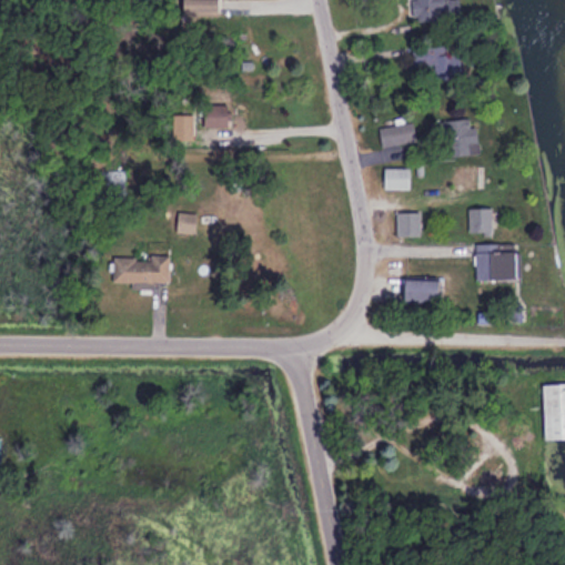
[(189,0),(189,13),(215,13),(214,0),(189,0)]
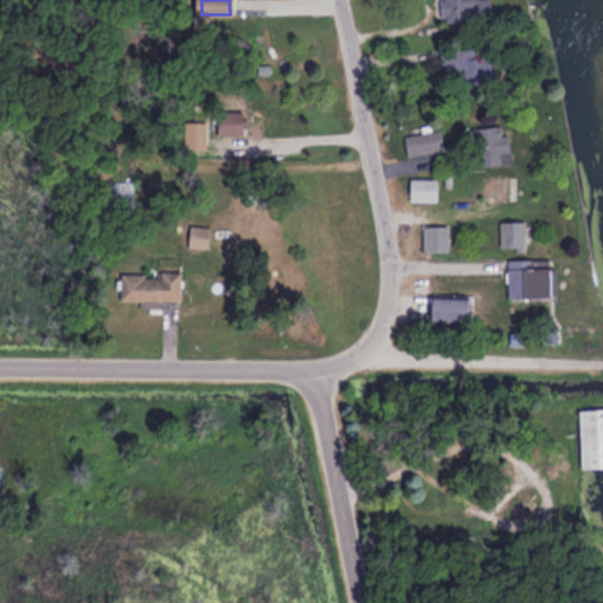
[(492,0),(441,0),(442,23),(492,23),(492,0)]
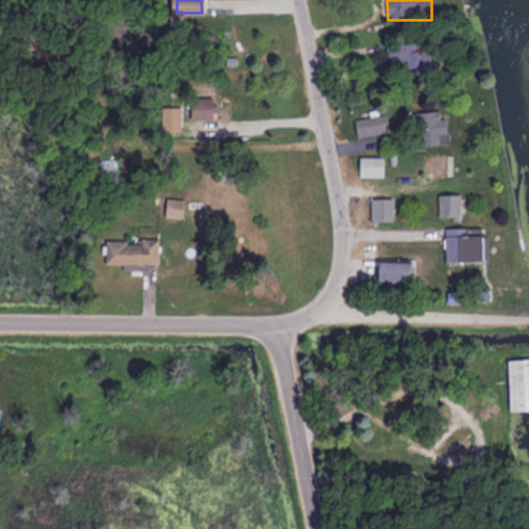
[(387,45),(387,67),(430,67),(430,45),(387,45)]
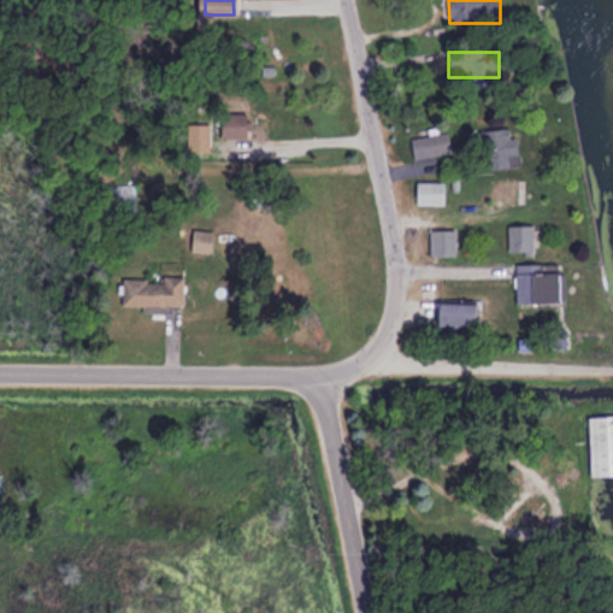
[(222,137),(243,139),(245,117),(223,116),(222,137)]
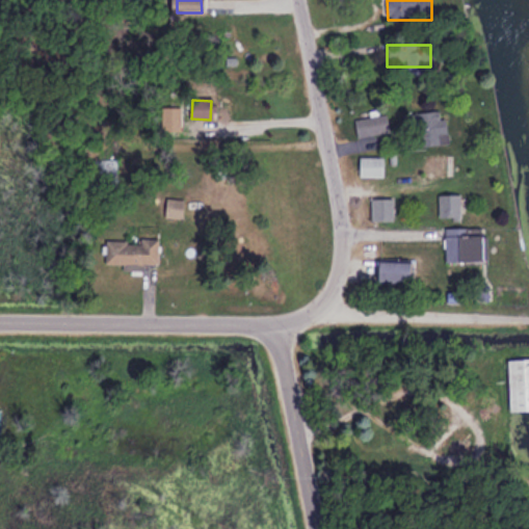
[(422,149),(450,144),(445,111),(418,115),(422,149)]
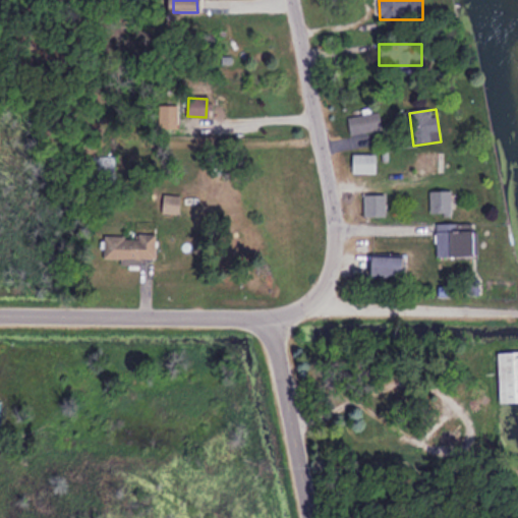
[(351,136),(383,132),(381,114),(349,118),(351,136)]
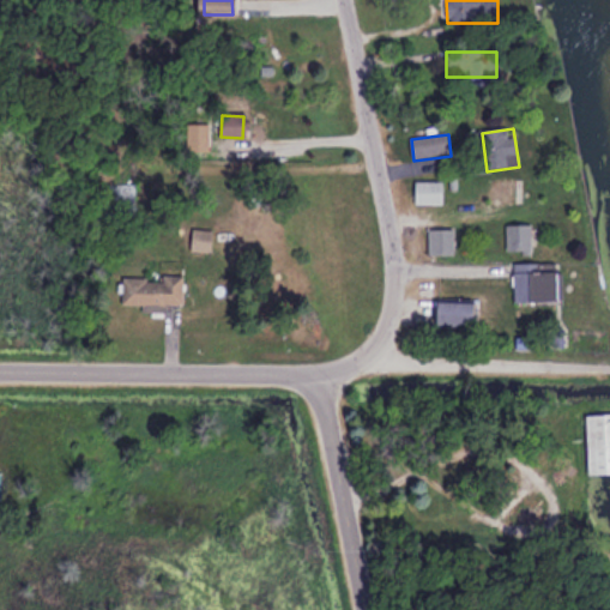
[(519,180),(493,180),(493,206),(519,206),(519,180)]
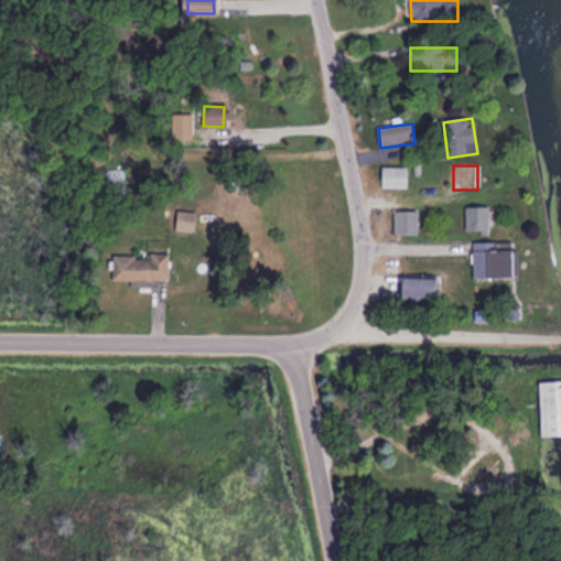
[(381,190),(408,190),(408,168),(381,168),(381,190)]
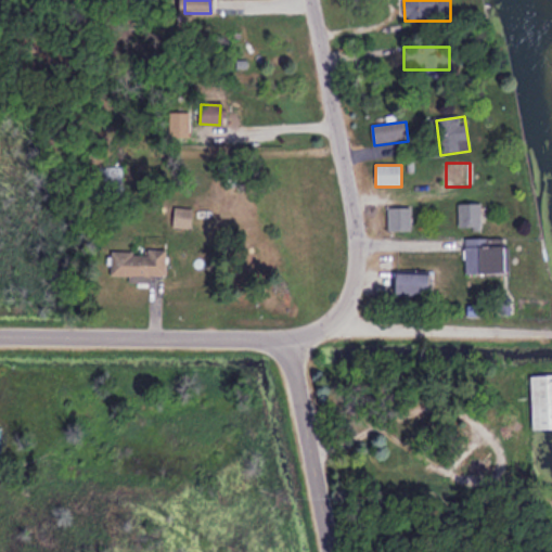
[(388,232),(413,232),(413,208),(388,208),(388,232)]
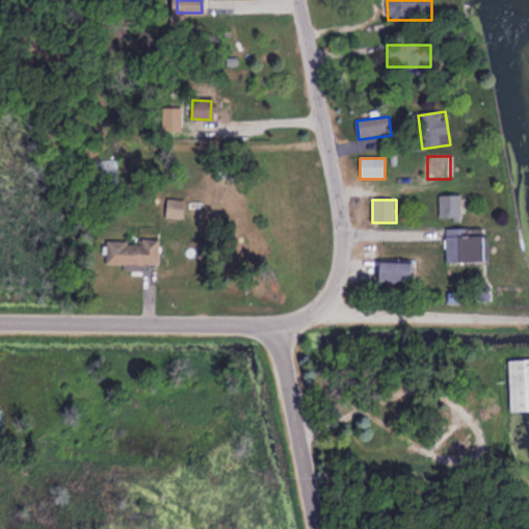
[(185,220),(185,201),(166,201),(166,220),(185,220)]
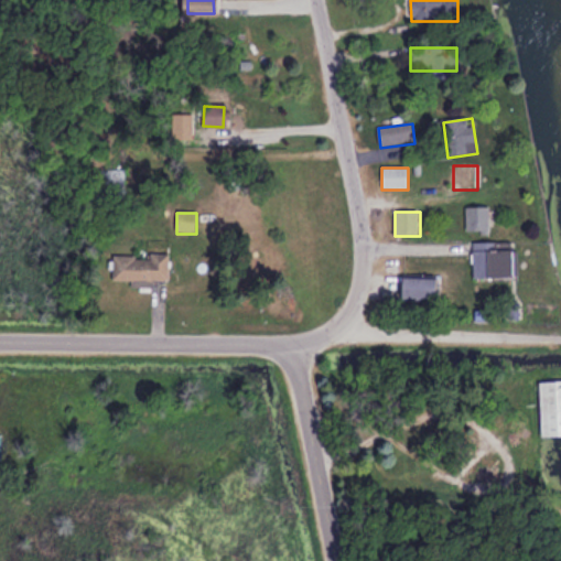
[(473,244),(473,279),(513,279),(513,250),(496,250),(496,244),(473,244)]
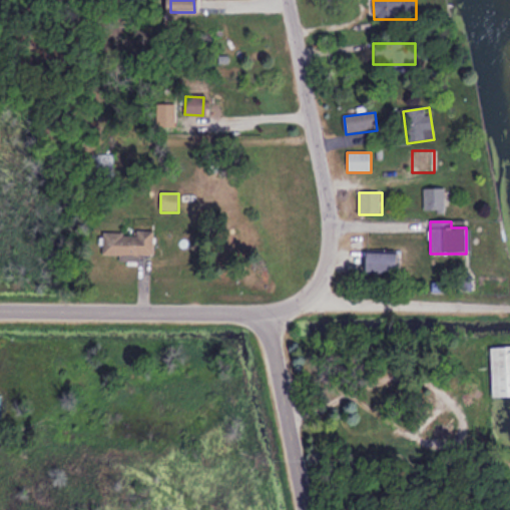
[(154,233),(104,233),(104,260),(140,260),(140,257),(154,257),(154,233)]
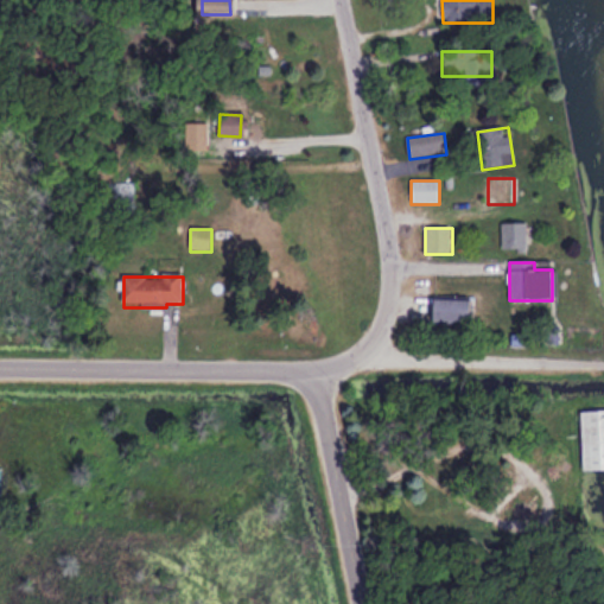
[(468,324),(468,300),(430,300),(430,324),(468,324)]
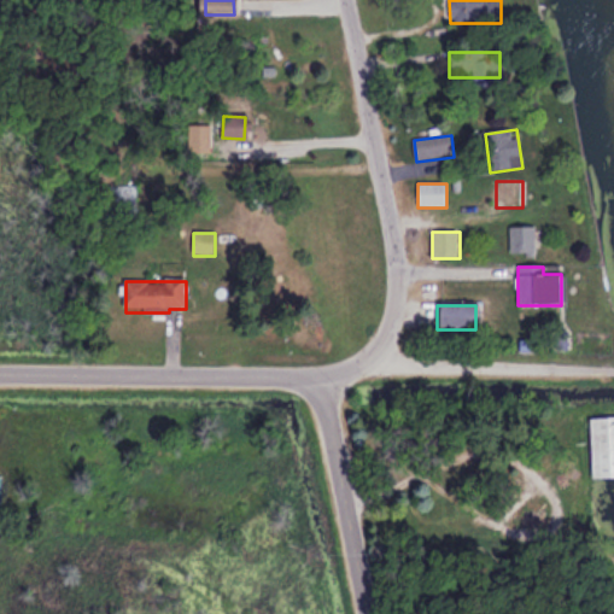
[(613,417),(590,419),(592,480),(613,479),(613,417)]
